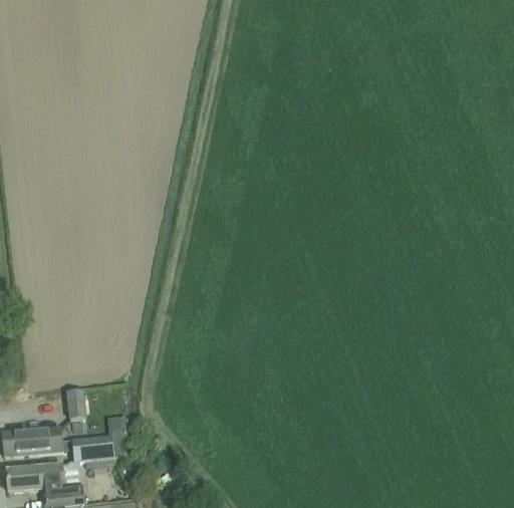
[(81,390),(66,391),(69,418),(84,416),(81,390)]
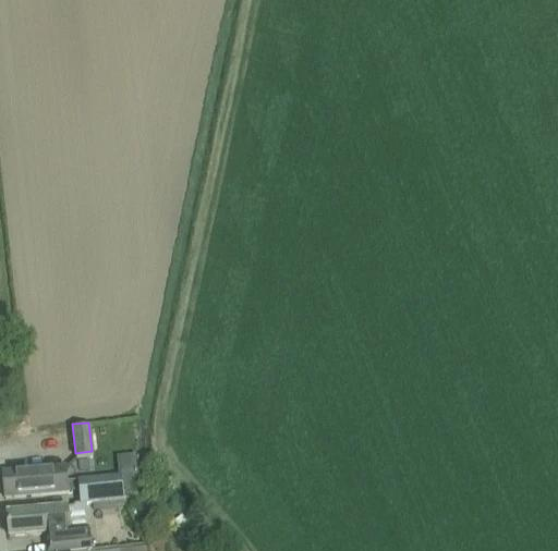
[(4,494),(26,492),(79,488),(80,501),(93,500),(123,497),(124,492),(124,489),(123,482),(122,473),(122,470),(77,475),(77,477),(67,478),(65,463),(2,468),(4,494)]
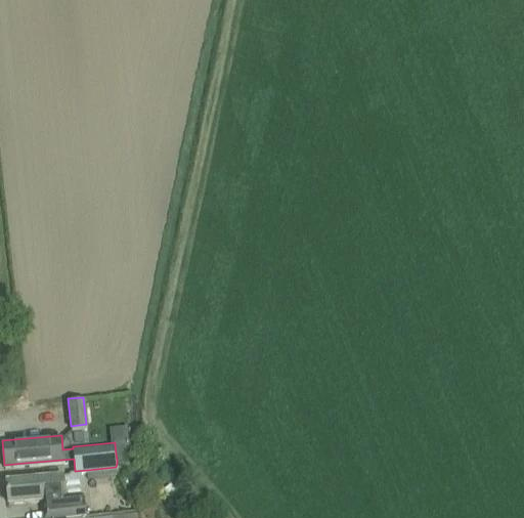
[(128,443),(115,444),(116,454),(117,460),(120,459),(126,446),(128,443)]
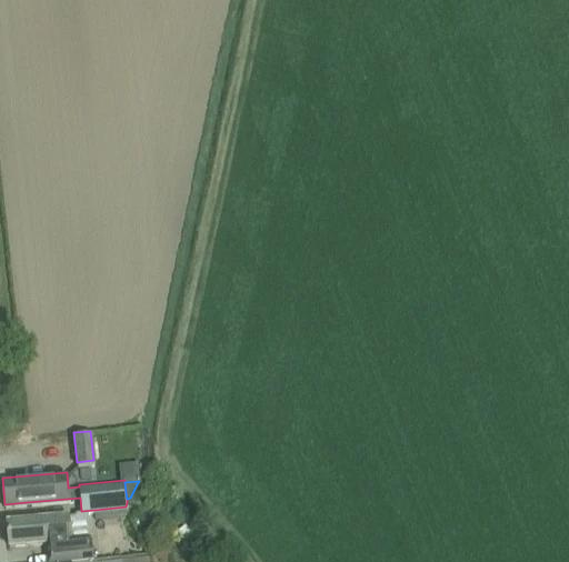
[(46,547),(48,561),(91,555),(95,555),(91,532),(71,534),(68,510),(29,515),(7,518),(9,543),(53,538),(55,547),(46,547)]
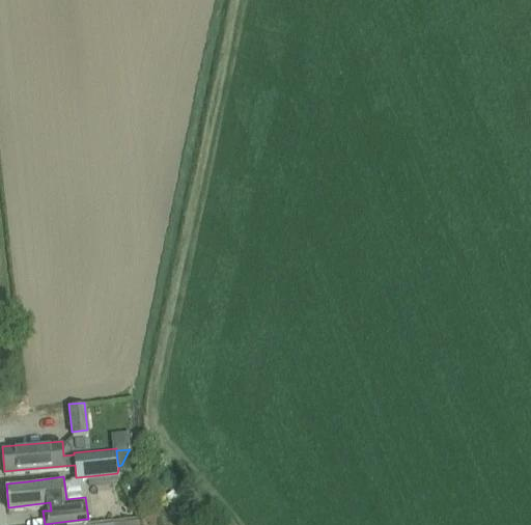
[(139,524),(138,516),(86,522),(85,519),(45,524),(44,524),(139,524)]
